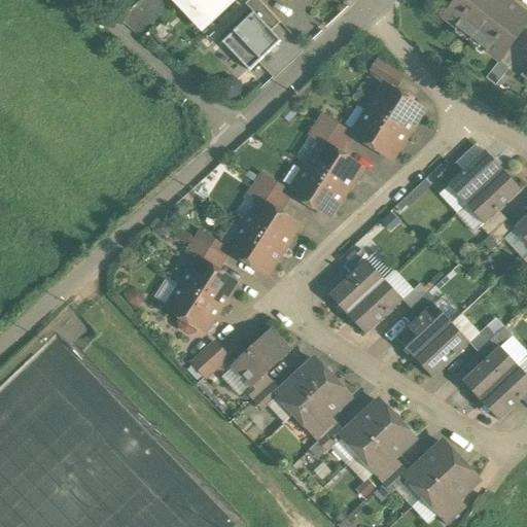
[(187,0),(209,22),(232,0),(187,0)]
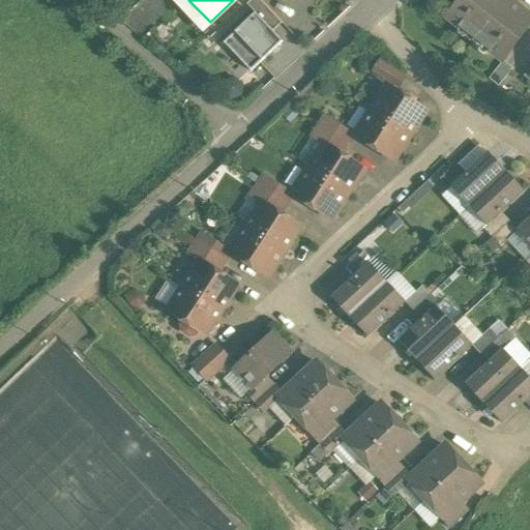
[(254,0),(248,5),(273,32),(282,24),(258,0),(254,0)]
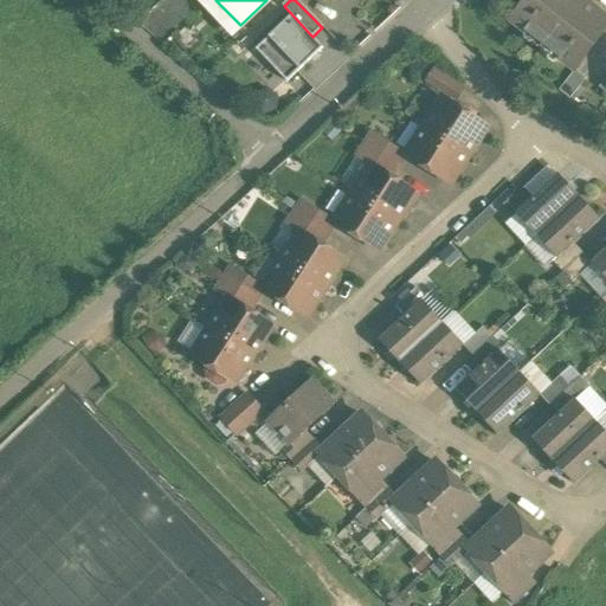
[(605,27),(605,21),(577,0),(527,0),(510,21),(524,33),(528,30),(561,56),(559,59),(573,70),(574,70),(605,27)]
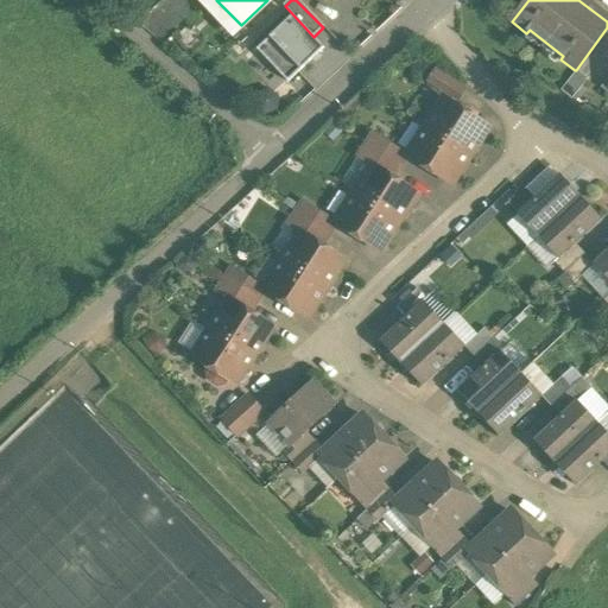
[(314,37),(293,17),(258,51),(289,83),(324,48),(314,37)]
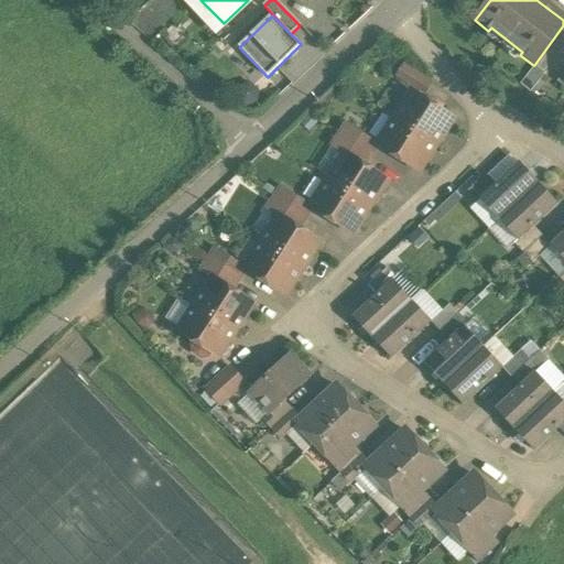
[(430,83),(402,65),(396,77),(423,95),(430,83)]
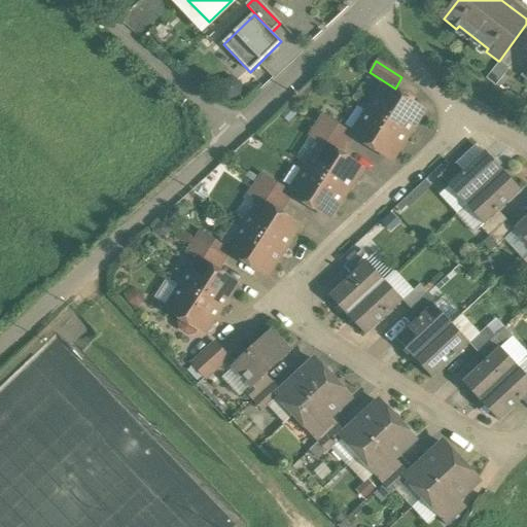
[(498,61),(485,79),(494,86),(508,68),(499,61),(498,61)]
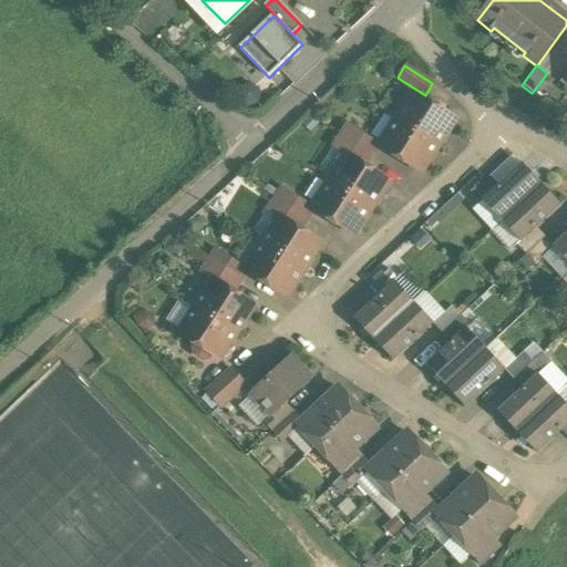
[(433,106),(413,93),(397,119),(437,145),(454,120),(443,113),(443,107),(439,104),(433,106)]
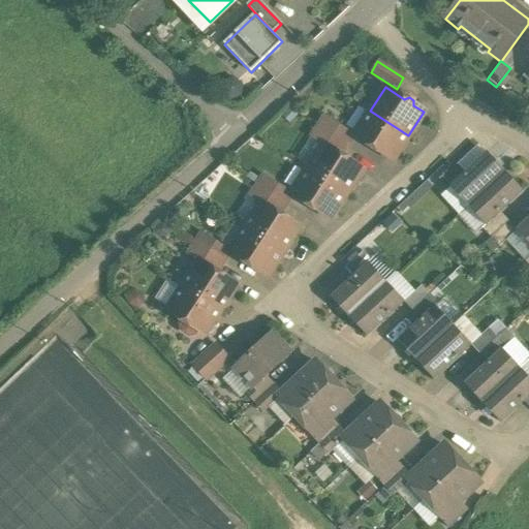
[(408,135),(370,111),(354,135),(393,160),(408,135)]
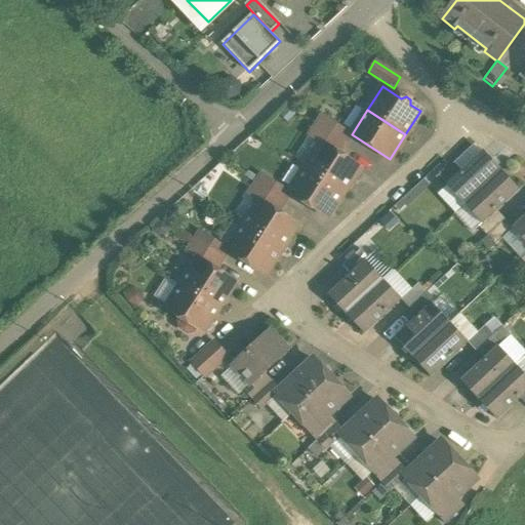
[(352,134),(323,116),(317,126),(346,145),(352,134)]
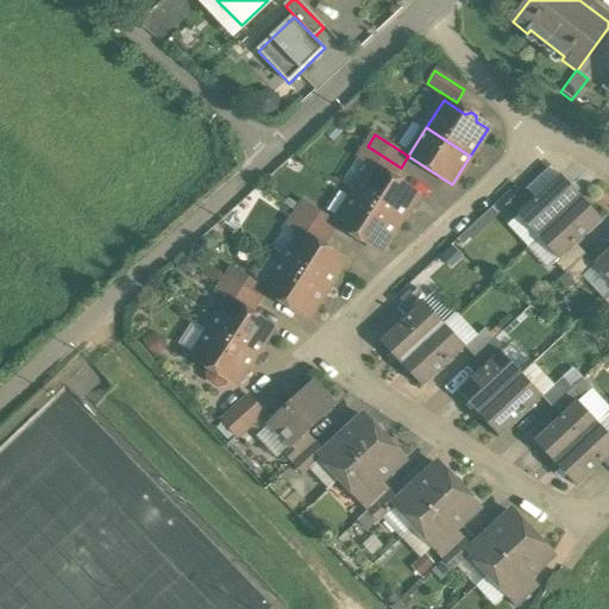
[(401,168),(368,146),(359,158),(372,167),(393,180),(401,168)]
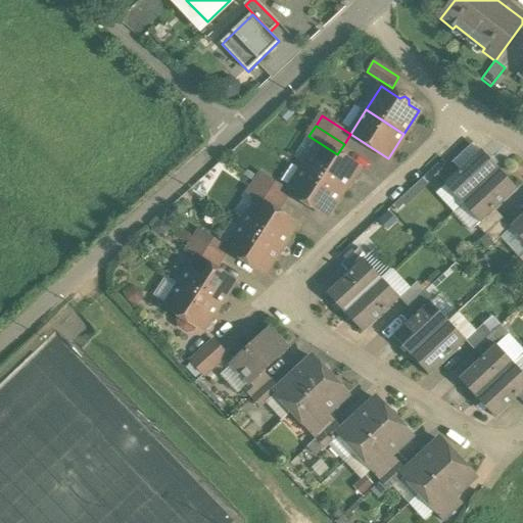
[(337,154),(320,143),(304,168),(342,192),(358,168),(337,154)]
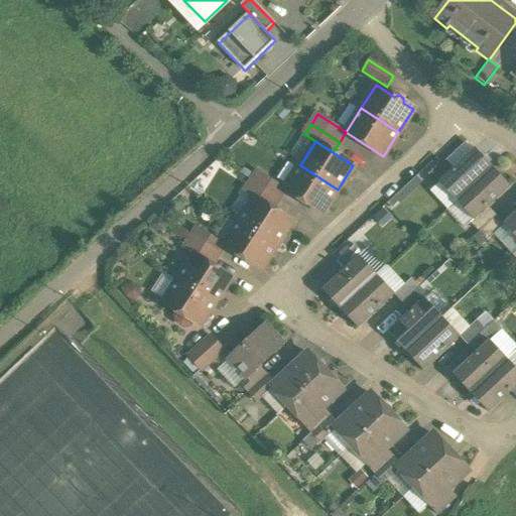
[(454,169),(438,183),(456,202),(492,167),(475,149),(454,169)]
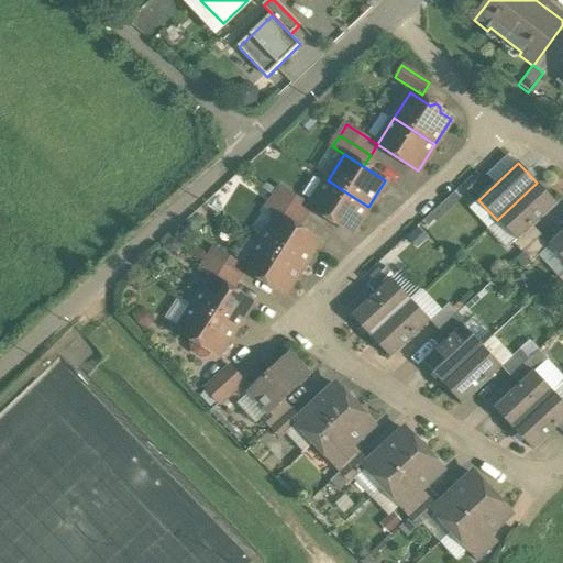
[(485,175),(466,192),(475,203),(478,200),(495,185),(485,175)]
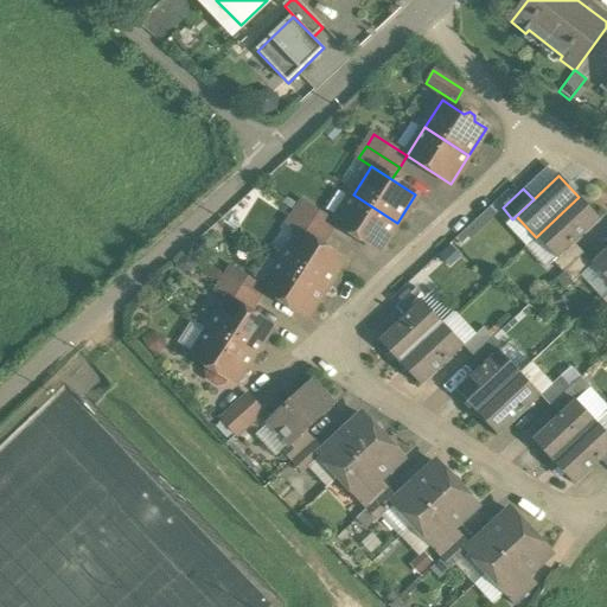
[(397,223),(353,195),(336,222),(379,250),(397,223)]
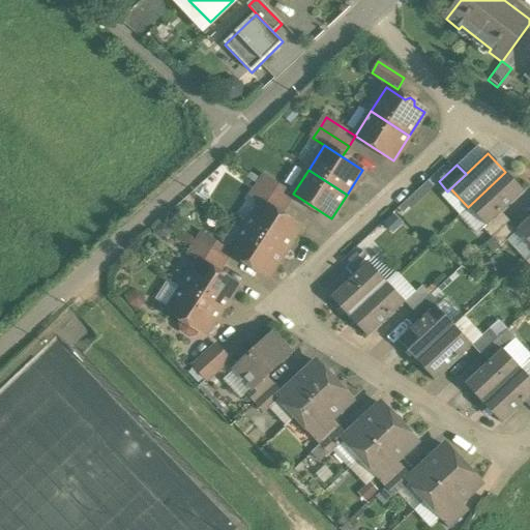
[(505,172),(468,207),(487,227),(501,212),(523,192),(505,172)]
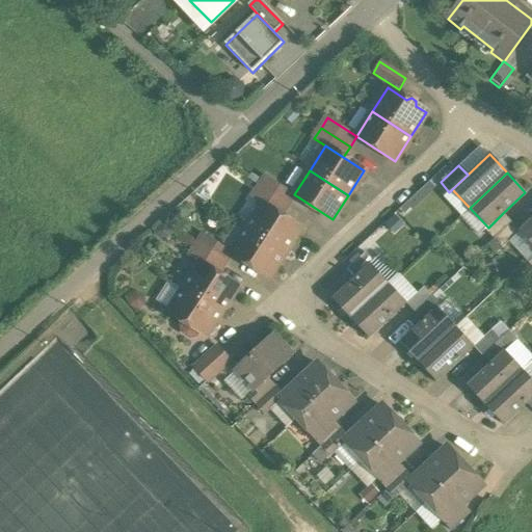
[(294,194),(267,177),(260,188),(287,205),(294,194)]
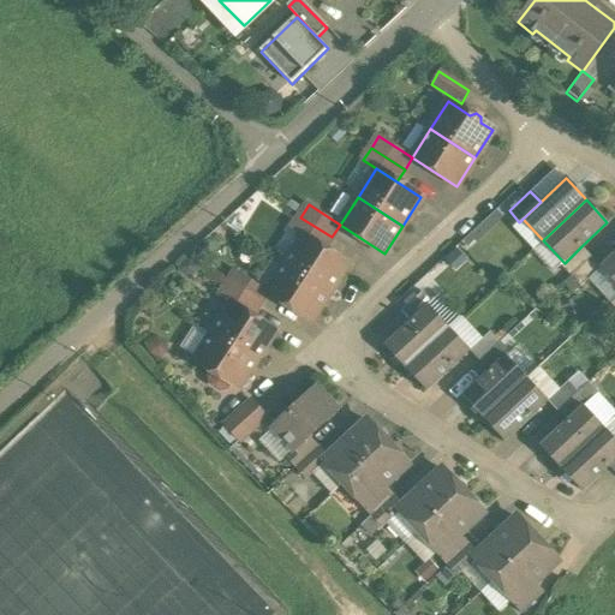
[(300,218),(300,216),(292,230),(303,238),(303,237),(324,250),(332,237),(300,218)]
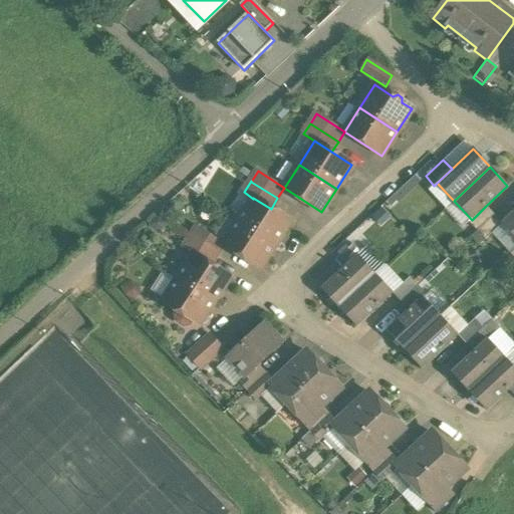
[(271,209),(253,198),(253,199),(239,221),(275,245),(291,222),(271,209)]
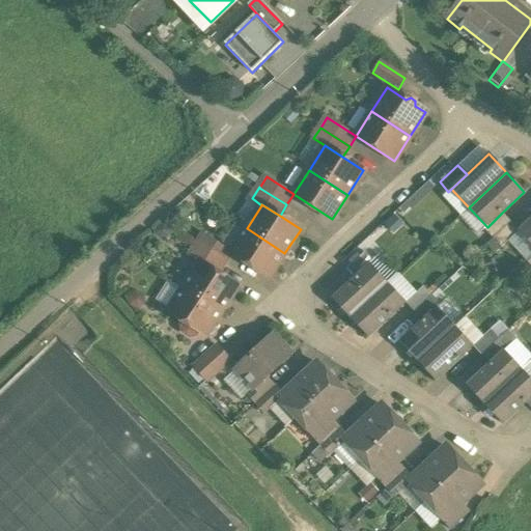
[(487,227),(483,230),(493,240),(510,222),(502,213),(487,227)]
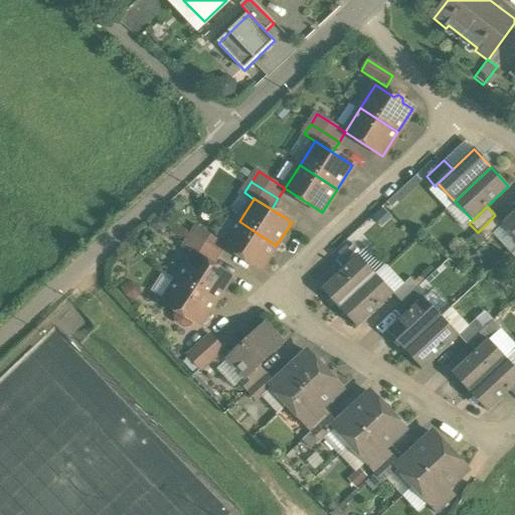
[(514,213),(503,224),(514,236),(514,213)]
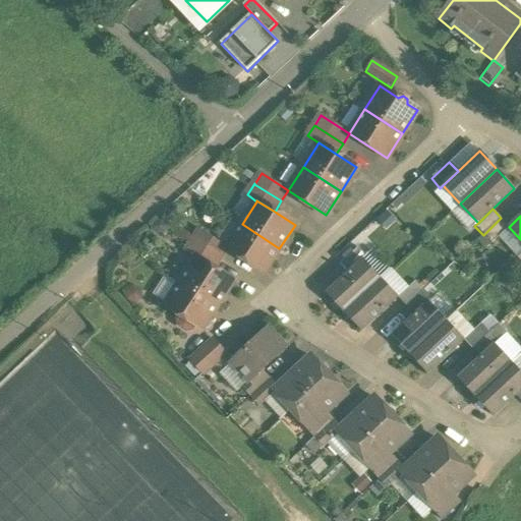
[(501,218),(483,235),(491,244),(509,227),(501,218)]
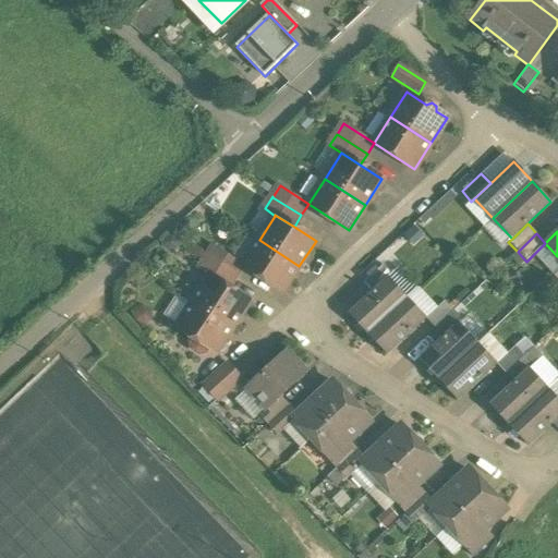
[(243,266),(282,292),(299,266),(259,240),(243,266)]
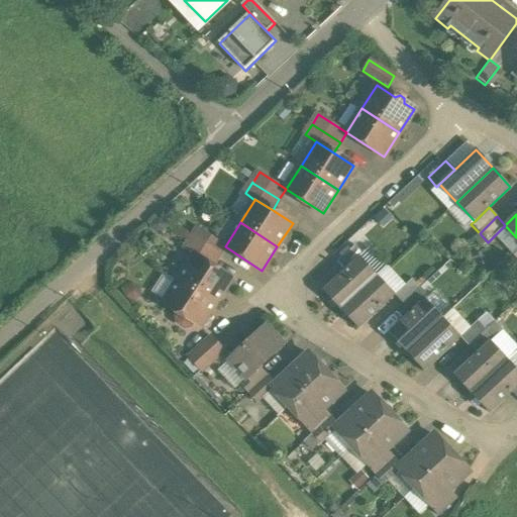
[(225,246),(198,228),(192,238),(219,255),(225,246)]
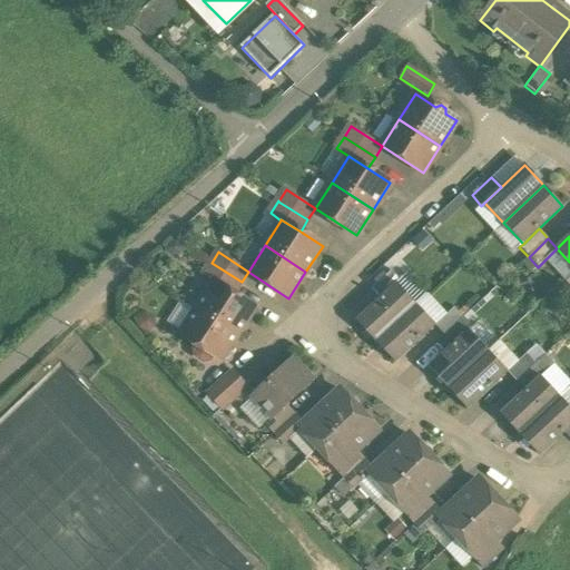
[(242,282),(212,263),(204,276),(215,283),(234,295),(242,282)]
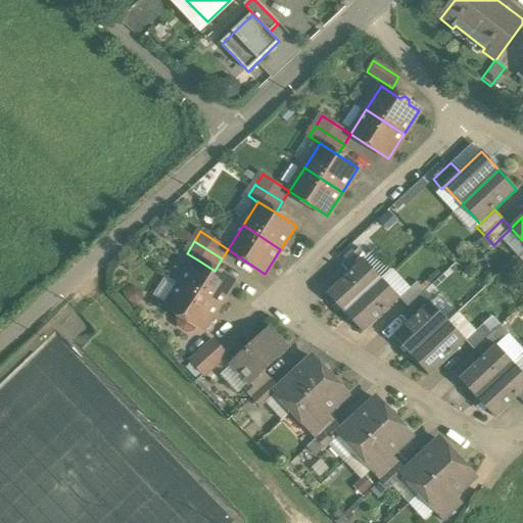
[(360,248),(341,266),(349,275),(365,260),(368,257),(360,248)]
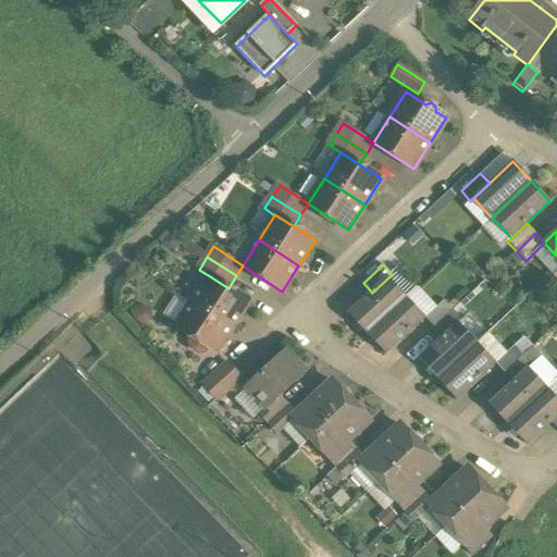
[(229,288),(210,276),(194,301),(234,326),(249,301),(229,288)]
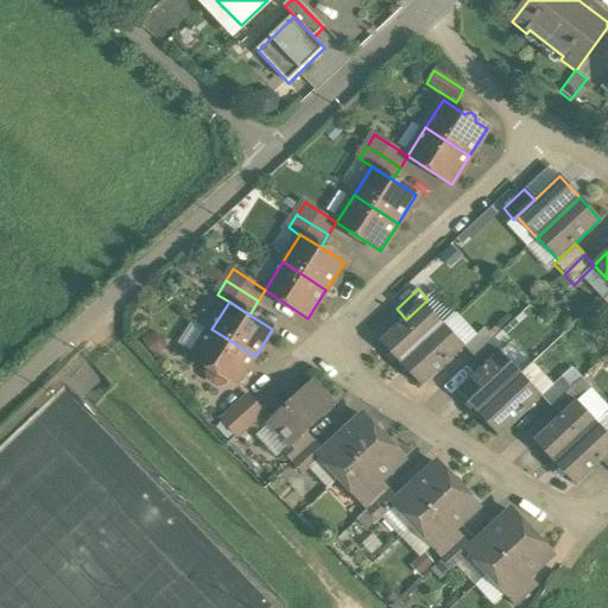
[(406,320),(381,343),(401,365),(443,324),(424,303),(406,320)]
